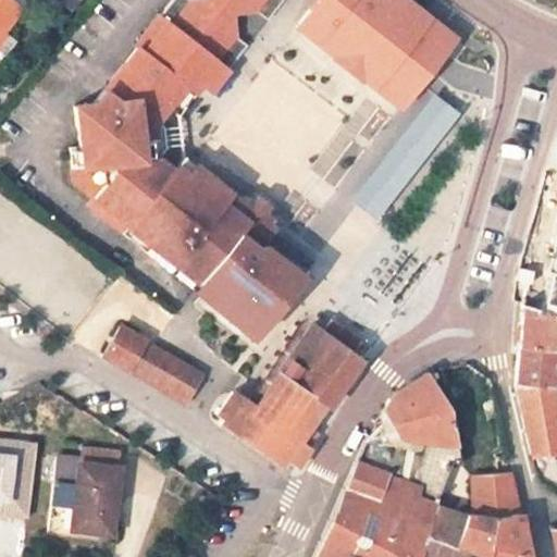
[(20,10),(7,0),(0,0),(0,60),(15,42),(2,33),(20,10)]
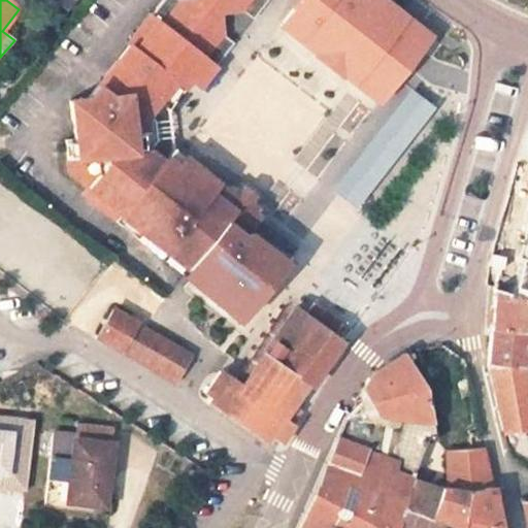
[(163,0),(128,44),(129,46),(88,98),(69,100),(71,121),(144,112),(151,111),(159,102),(167,108),(177,97),(190,81),(198,88),(215,66),(231,45),(221,37),(178,1),(177,0),(163,0)]
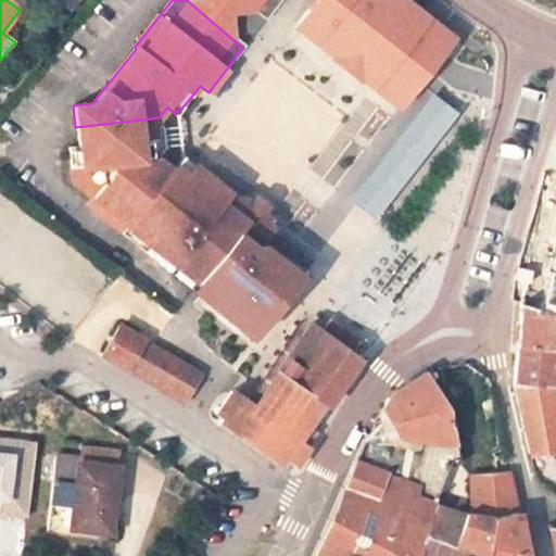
[(196,0),(188,1),(232,39),(231,17),(257,13),(240,0),(196,0)]
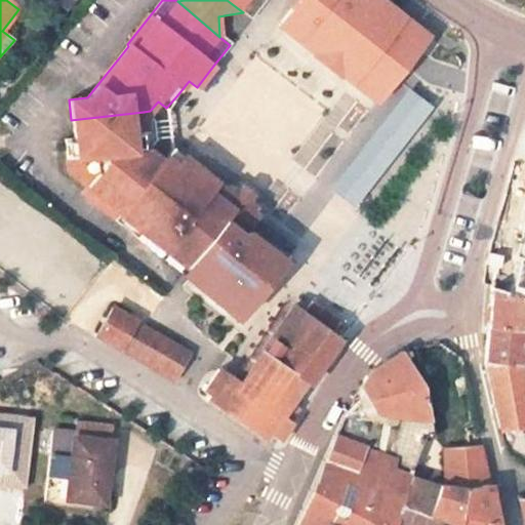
[(227,0),(243,12),(251,19),(259,9),(266,0),(227,0)]
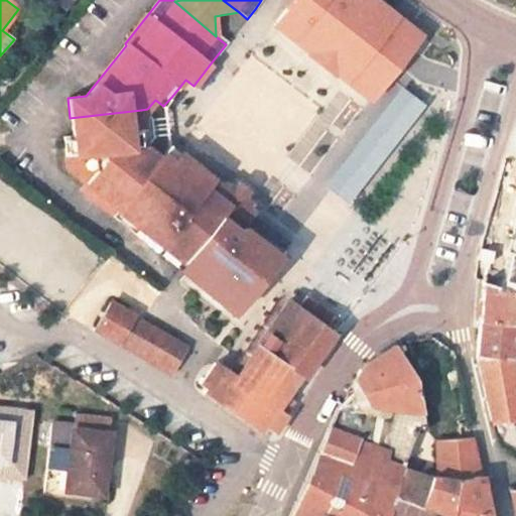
[(418,33),(375,0),(291,0),(274,23),(309,50),(307,52),(317,60),(332,72),(334,70),(369,97),(375,90),(394,65),(408,46),(418,33)]
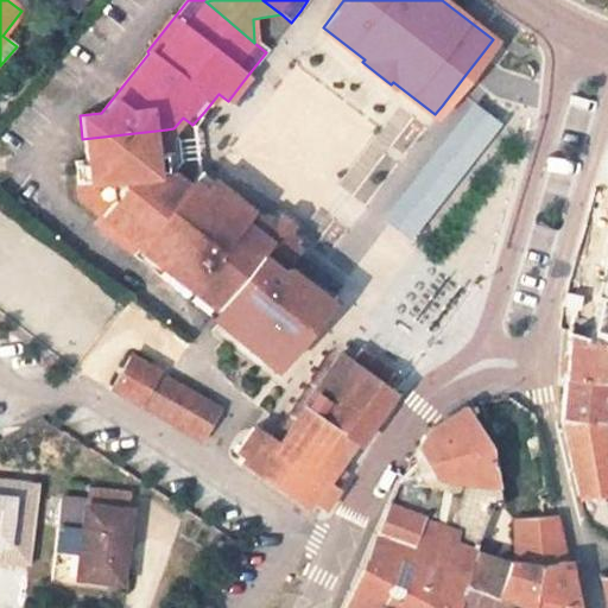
[(472,108),(388,222),(407,236),(491,121),(472,108)]
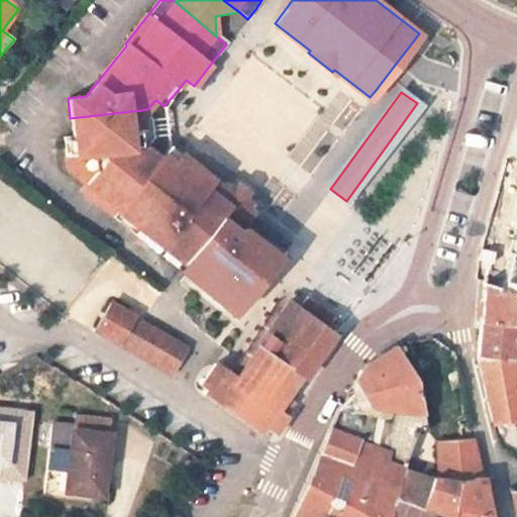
[(141,110),(70,118),(72,136),(143,128),(141,110)]
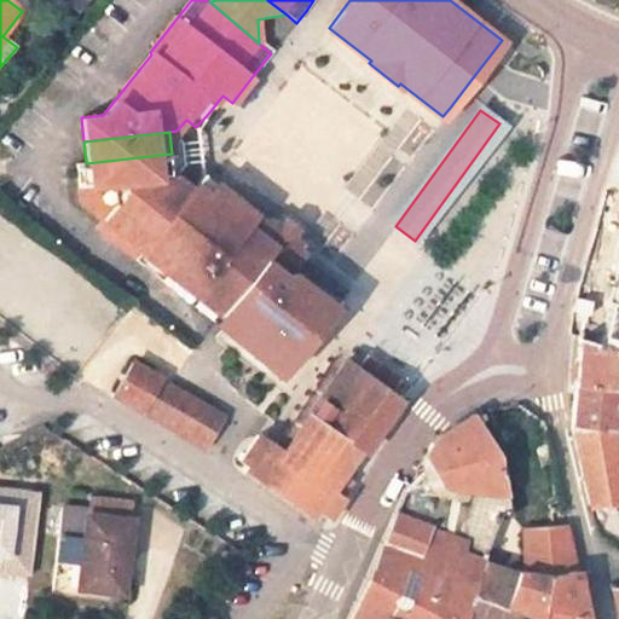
[(340,301),(296,265),(194,184),(180,173),(172,174),(167,171),(173,163),(172,154),(86,163),(76,165),(80,202),(102,220),(96,227),(136,261),(140,254),(166,273),(160,281),(186,302),(192,295),(218,316),(213,322),(226,334),(278,376),(340,301)]
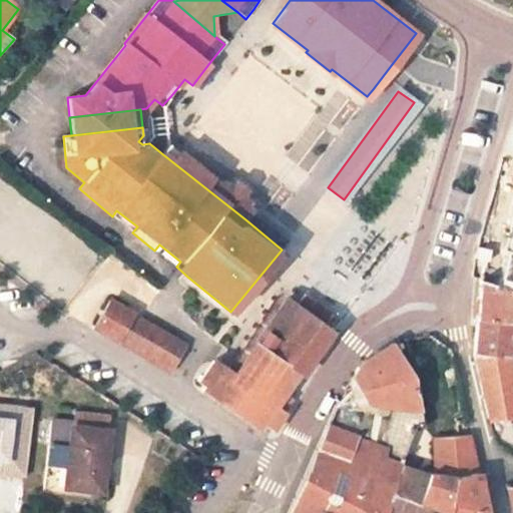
[(177,150),(167,143),(160,152),(245,219),(282,249),(289,240),(283,235),(252,211),(245,205),(247,202),(245,190),(235,182),(223,183),(221,181),(218,184),(210,177),(177,150)]
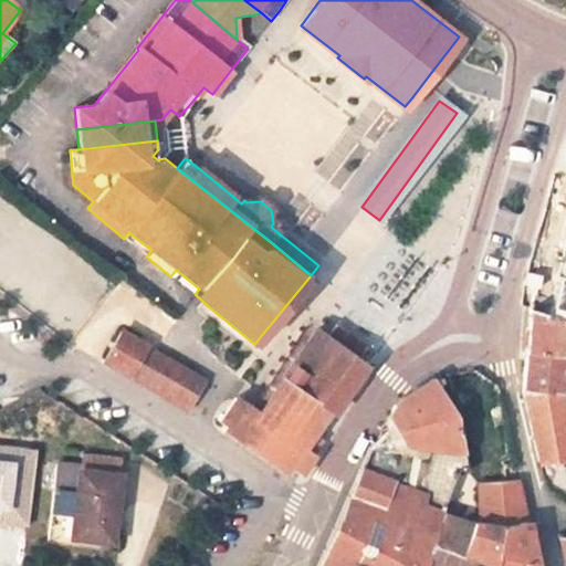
[(128,232),(124,239),(146,257),(152,250),(128,232)]
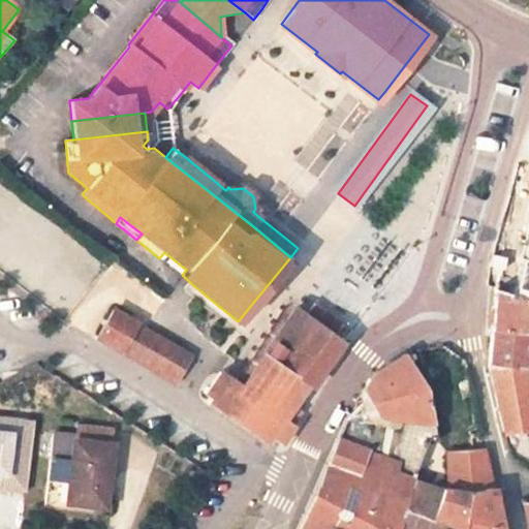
[(164,252),(159,258),(182,275),(186,270),(164,252)]
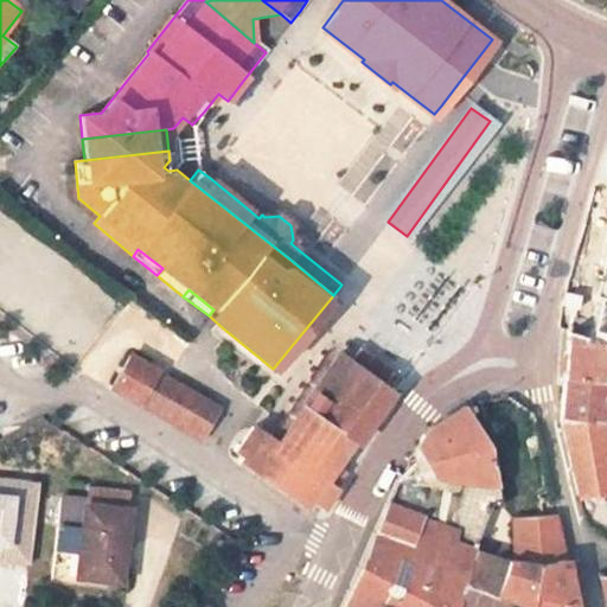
[(606,343),(568,330),(567,351),(564,375),(604,379),(601,401),(606,401),(606,343)]
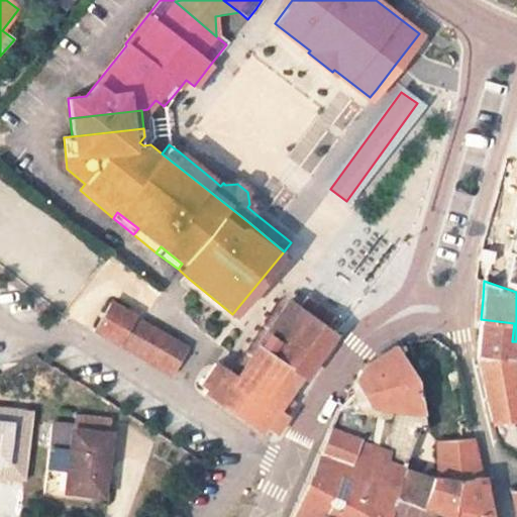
[(170,376),(186,347),(169,337),(166,341),(130,321),(133,315),(110,302),(100,324),(98,323),(94,332),(170,376)]
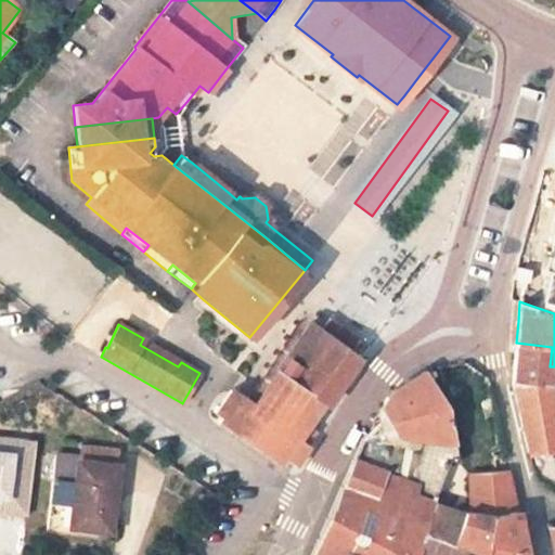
[(293,465),(307,444),(298,438),(321,404),(324,407),(356,361),(358,359),(355,357),(341,348),(310,325),(308,324),(289,350),(275,370),(253,403),(239,394),(218,424),(275,462),(279,464),(283,457),(293,465)]
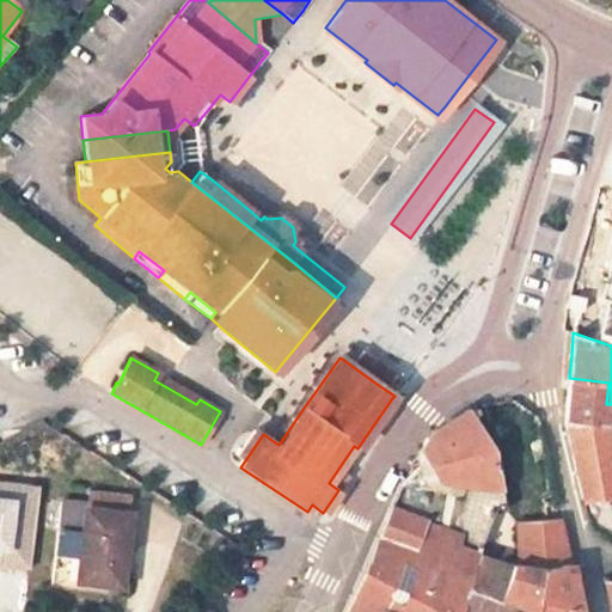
[(158,373),(154,380),(196,404),(200,399),(158,373)]
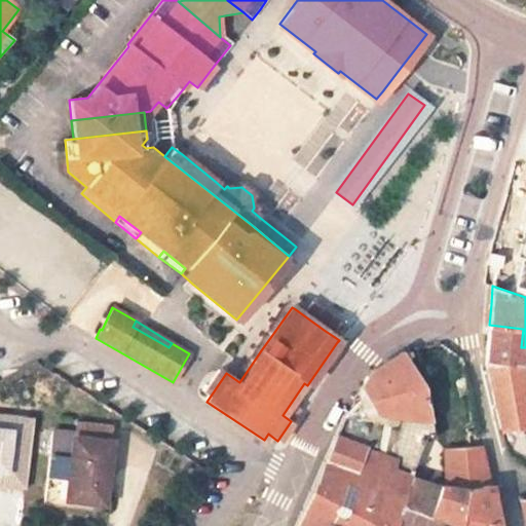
[(523,329),(489,325),(488,335),(486,362),(520,364),(521,347),(523,329)]
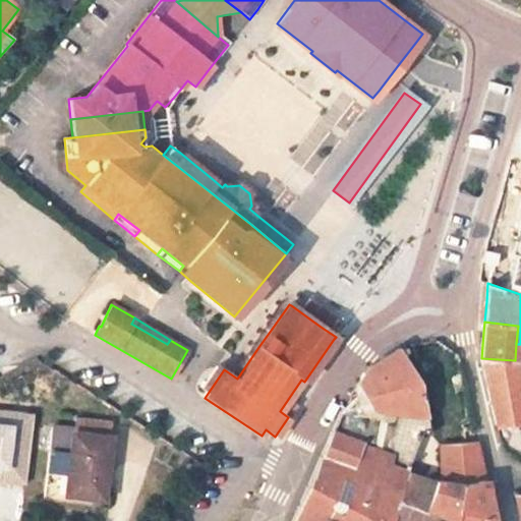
[(272,329),(267,326),(254,344),(258,347),(272,329)]
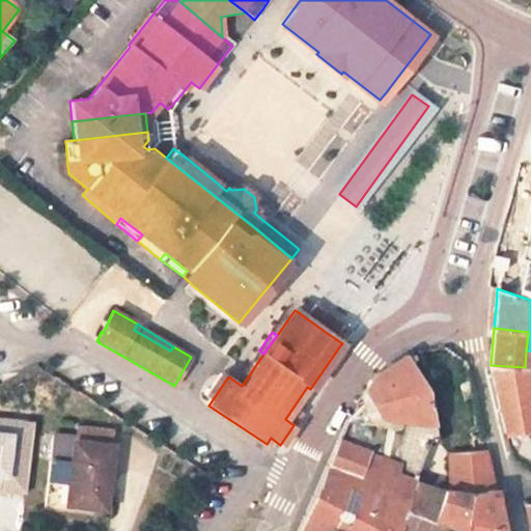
[(378,449),(339,435),(296,530),(328,530),(330,528),(336,530),(398,530),(399,528),(415,481),(430,440),(439,442),(427,387),(406,355),(374,372),(363,393),(379,417),(398,421),(395,432),(406,436),(400,453),(398,464),(388,459),(375,456),(378,449)]
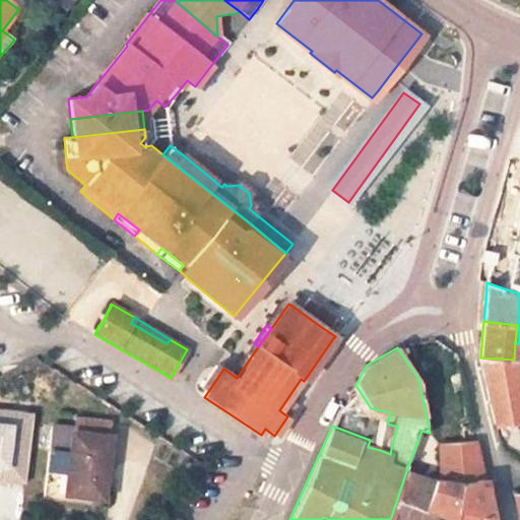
[(514,360),(480,358),(486,386),(495,424),(519,419),(519,404),(519,399),(514,360)]
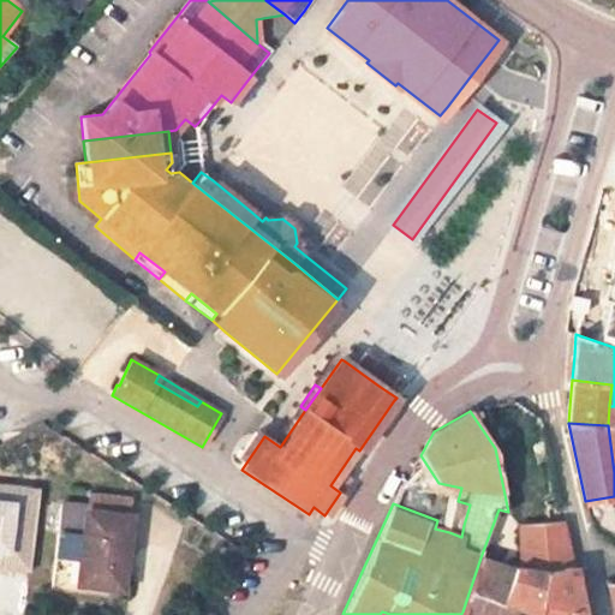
[(419,466),(401,484),(393,503),(437,520),(443,491),(437,489),(439,483),(421,455),(419,466)]
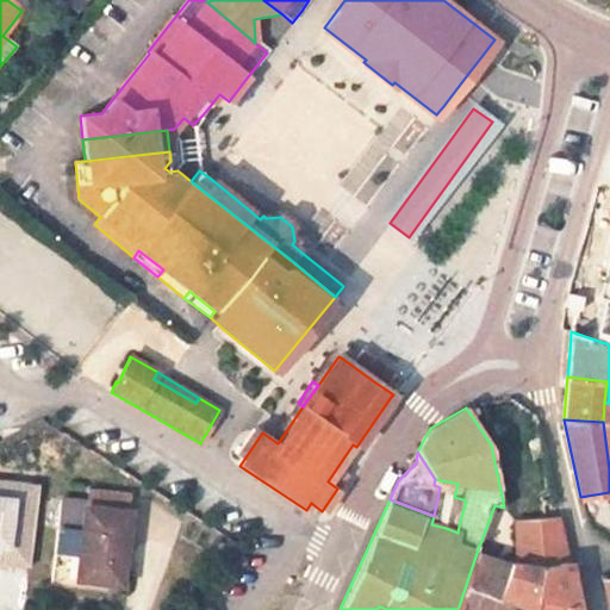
[(0,565),(31,570),(41,486),(0,481),(0,565)]
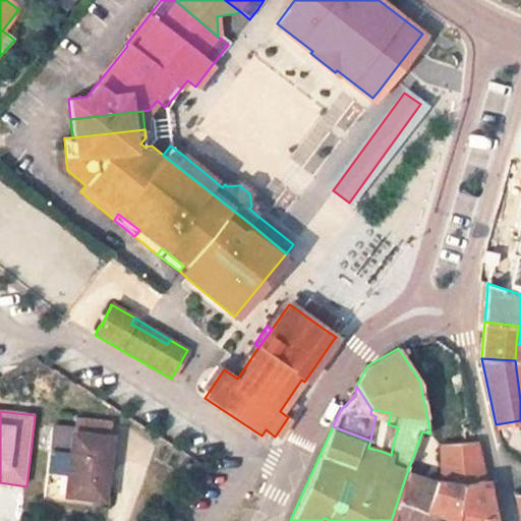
[(111,424),(74,419),(73,433),(110,438),(111,424)]
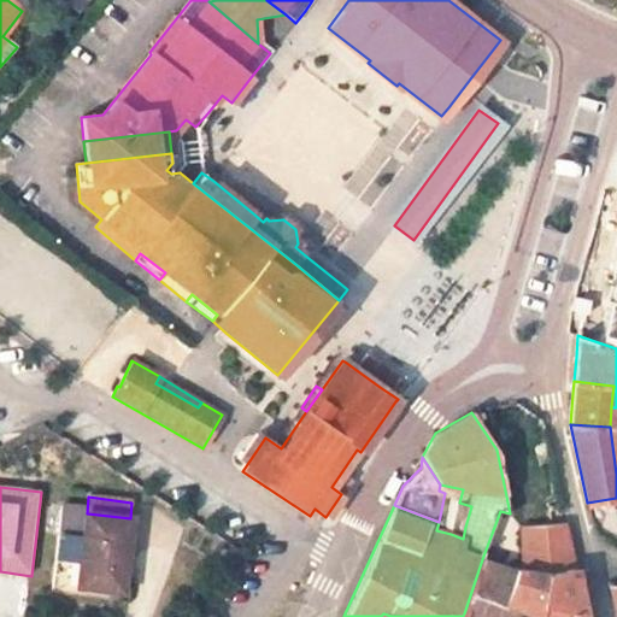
[(82,535),(60,533),(54,592),(104,597),(105,589),(122,592),(130,518),(87,513),(84,513),(83,518),(82,535)]
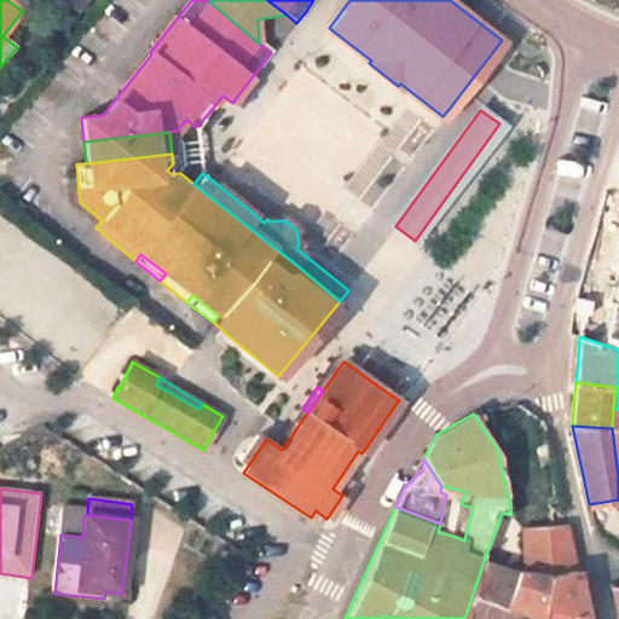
[(84,520),(63,516),(61,534),(82,537),(84,520)]
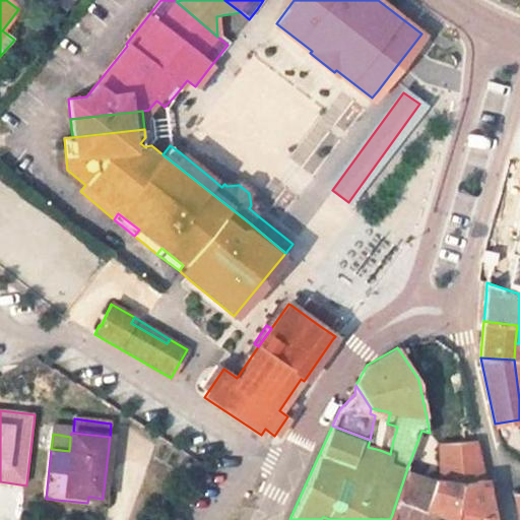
[(434,480),(406,471),(391,517),(398,519),(427,519),(435,504),(440,505),(454,510),(483,519),(493,519),(488,497),(475,440),(438,442),(438,479),(434,478),(434,480)]
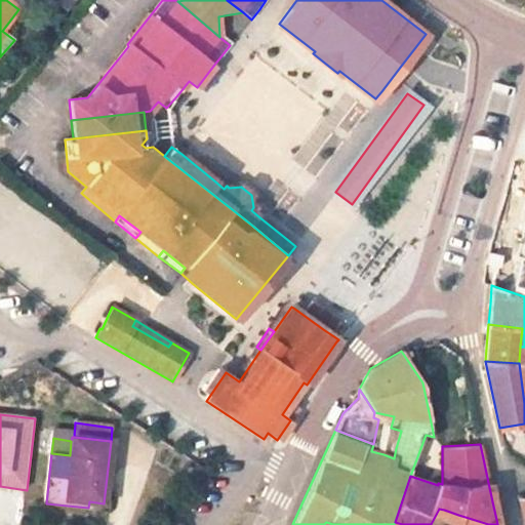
[(396,448),(386,445),(384,454),(394,458),(396,448)]
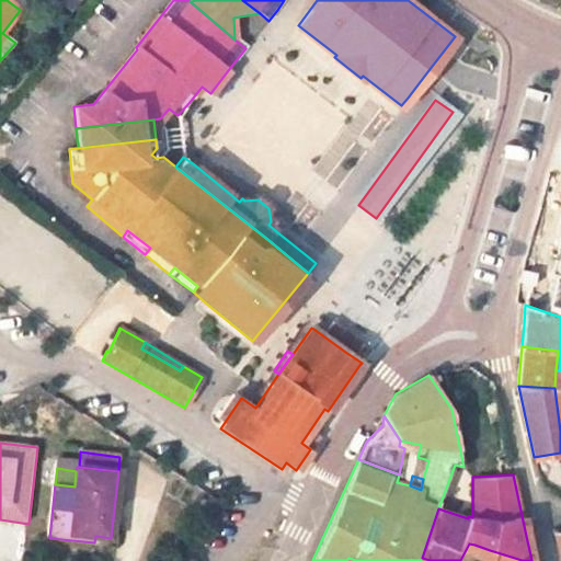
[(474,545),(469,544),(460,560),(468,560),(471,553),(474,545)]
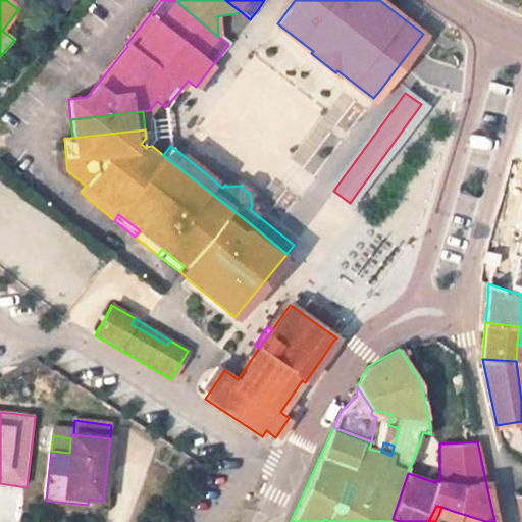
[(456,512),(441,507),(438,515),(452,521),(456,512)]
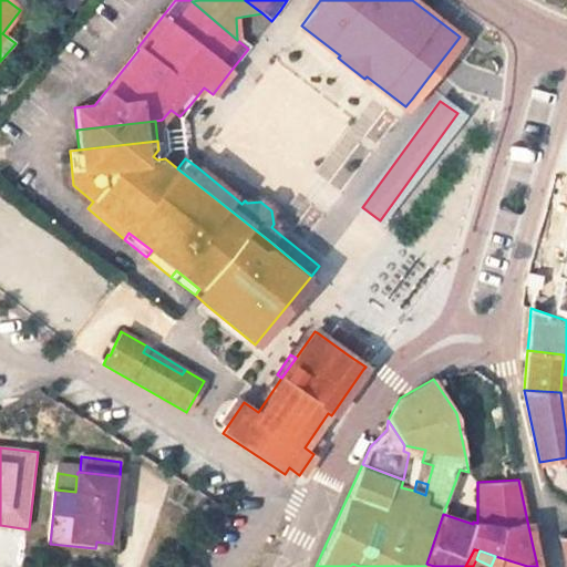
[(491,566),(494,566),(493,566),(527,566),(495,556),(491,566)]
